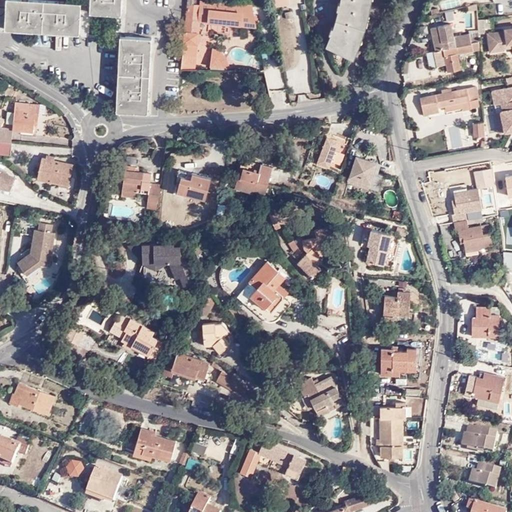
[(78,32),(80,1),(62,0),(5,0),(5,27),(78,32)]
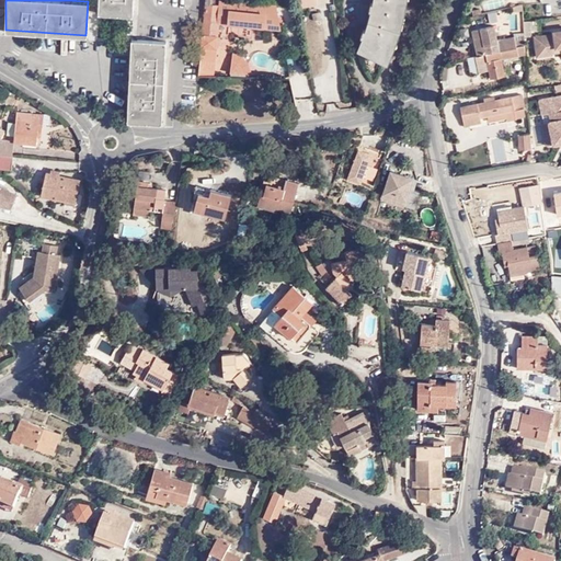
[(98,0),(98,12),(133,14),(133,0),(98,0)]
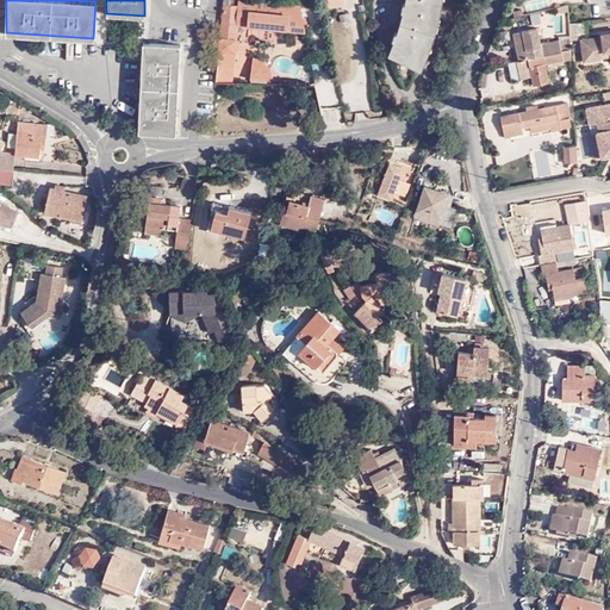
[(236,25),(247,26),(248,12),(249,1),(238,0),(237,7),(236,25)]
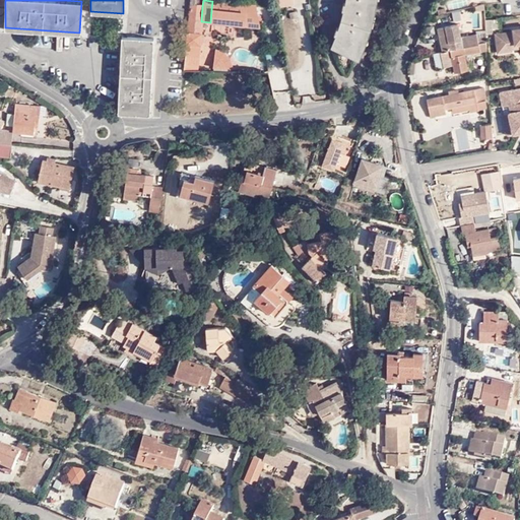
[(333,43),(356,56),(365,39),(371,24),(376,5),(376,0),(347,0),(347,1),(345,0),(344,8),(346,8),(344,18),(340,26),(339,25),(335,33),(337,34),(333,43)]
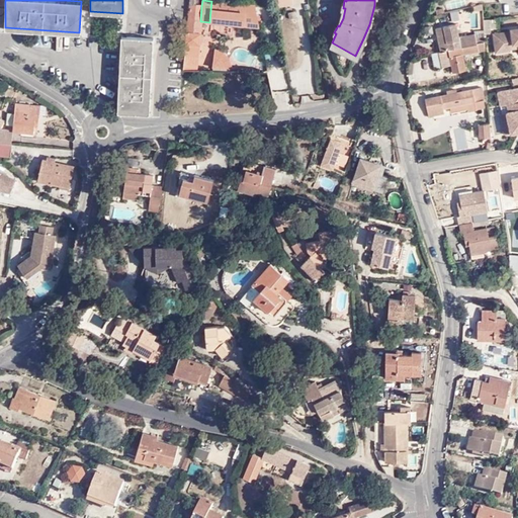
[(464,0),(447,0),(449,9),(466,6),(464,0)]
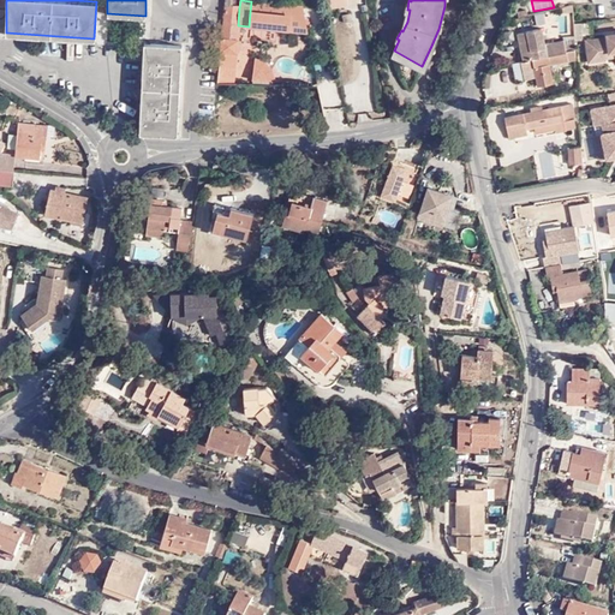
[(290,16),(291,5),(251,1),(250,12),(290,16)]
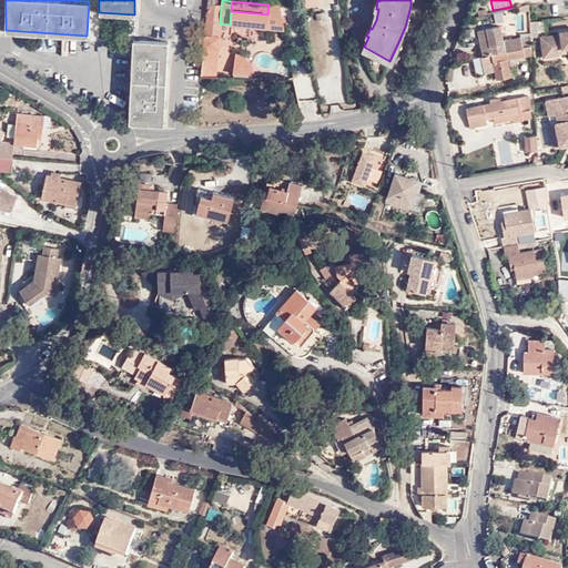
[(206,4),(203,38),(219,39),(220,23),(221,7),(213,6),(206,4)]
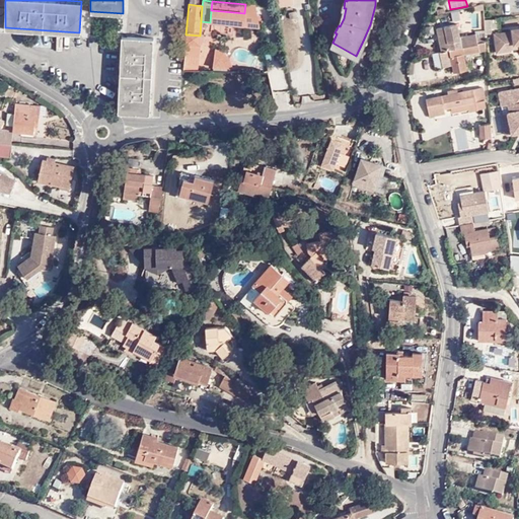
[(258,26),(253,5),(245,4),(244,13),(242,25),(258,26)]
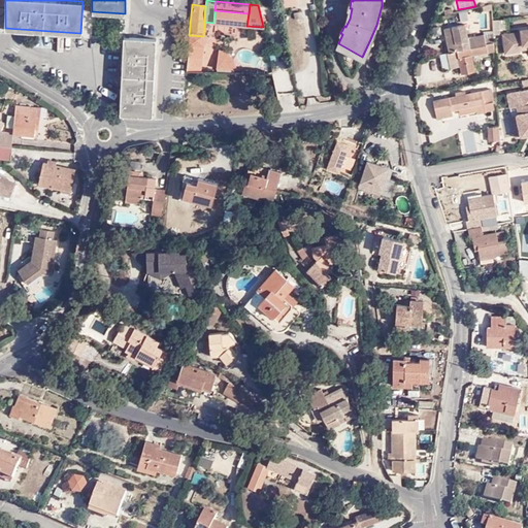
[(460,20),(468,18),(466,9),(458,11),(460,20)]
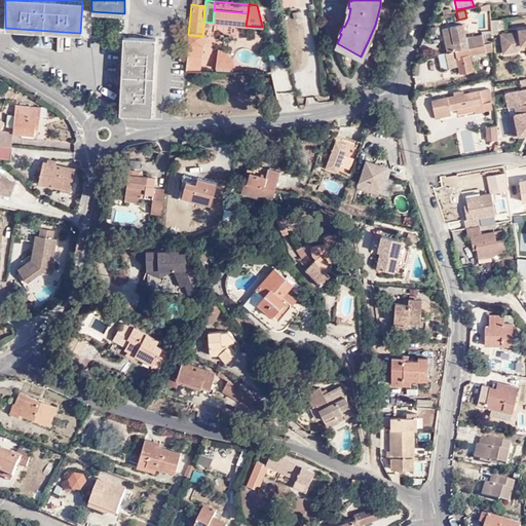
[(213,23),(246,26),(248,13),(214,10),(213,23)]
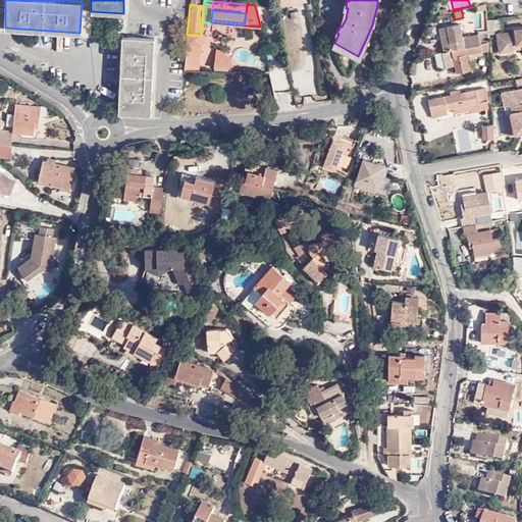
[(481,11),(474,13),(477,27),(484,25),(481,11)]
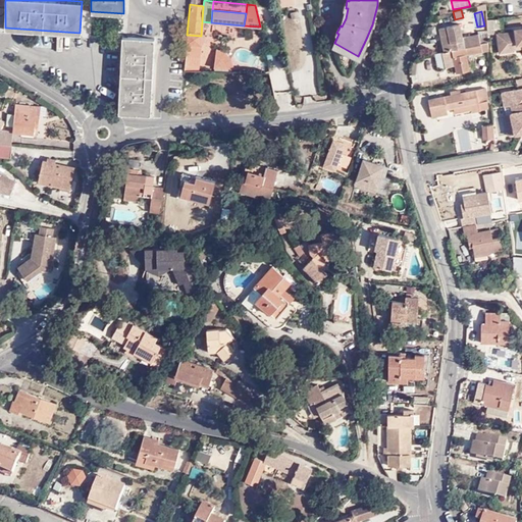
[(496,19),(487,20),(487,33),(488,35),(496,34),(496,19)]
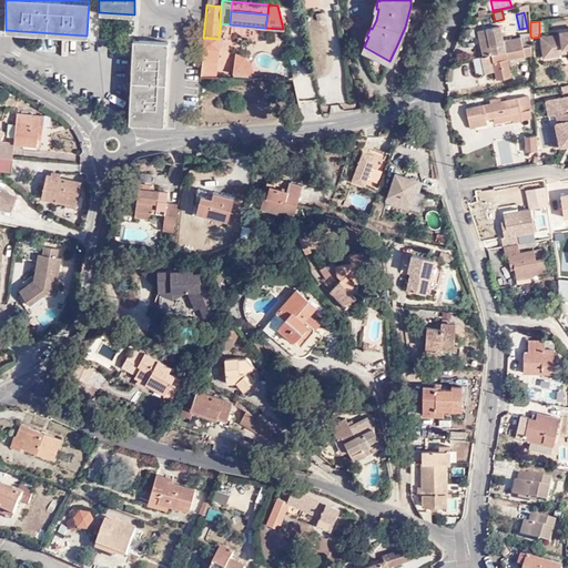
[(480,42),(483,56),(521,48),(519,38),(505,40),(505,43),(503,43),(500,26),(486,29),(488,37),(483,37),(484,42),(480,42)]
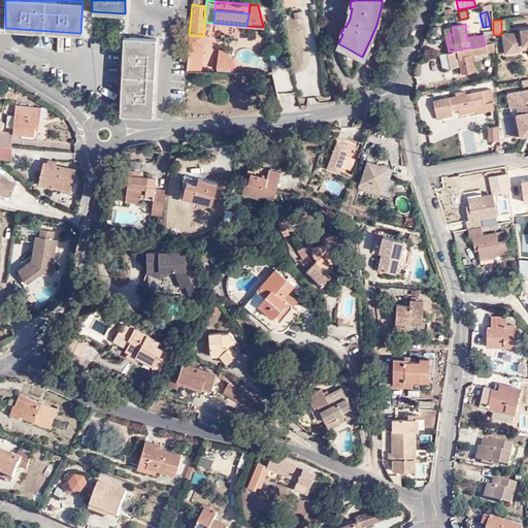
[(527,26),(521,28),(521,30),(522,33),(519,34),(519,31),(502,33),(505,52),(520,50),(520,47),(527,45),(527,26)]
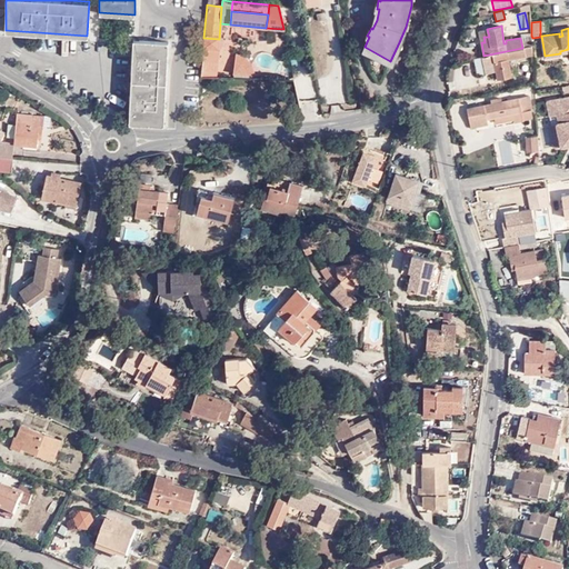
[(479,31),(481,42),(485,42),(483,37),(489,37),(487,29),(479,31)]
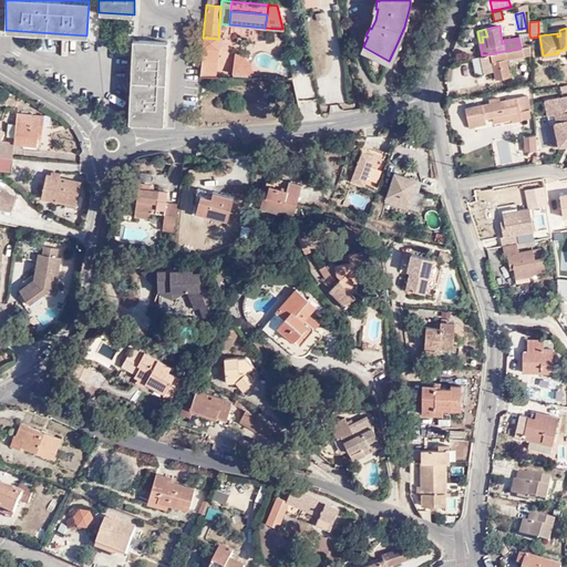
[(528,47),(531,45),(531,38),(529,35),(518,38),(521,48),(528,47)]
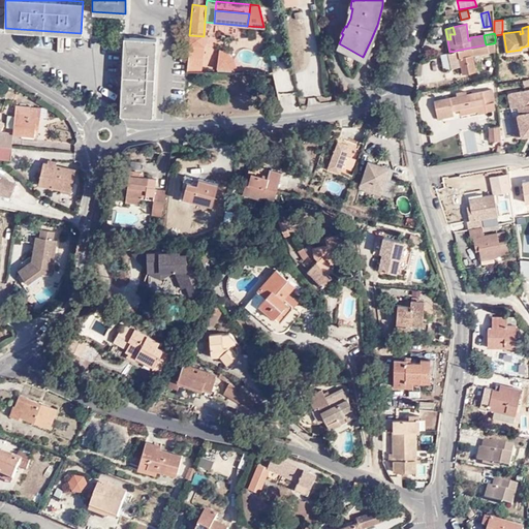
[(189,35),(188,44),(203,45),(204,36),(189,35)]
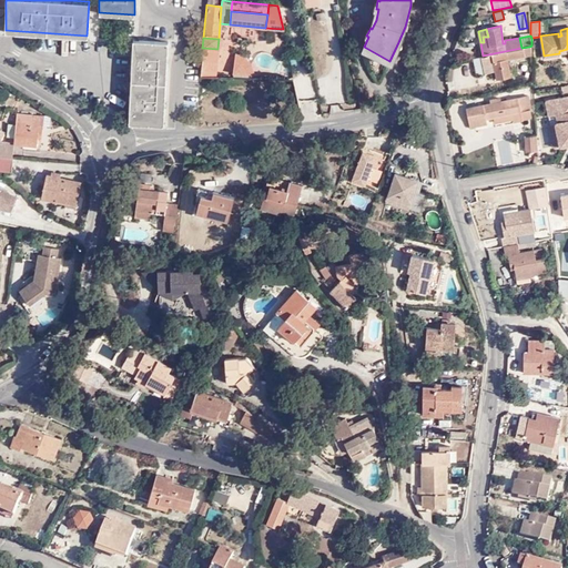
[(166,42),(137,40),(132,123),(162,125),(163,98),(165,66),(166,42)]
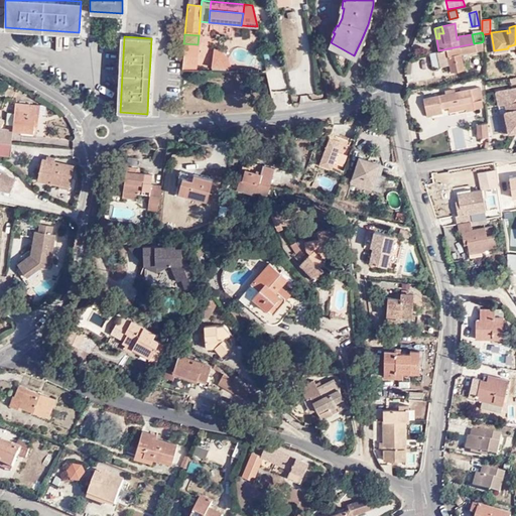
[(181,68),(181,70),(196,71),(198,44),(183,43),(181,68)]
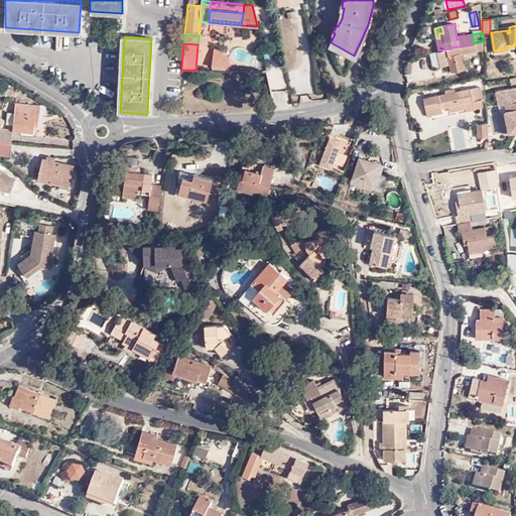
[(438,50),(436,51),(439,66),(448,63),(449,72),(463,70),(461,54),(476,51),(474,43),(438,50)]
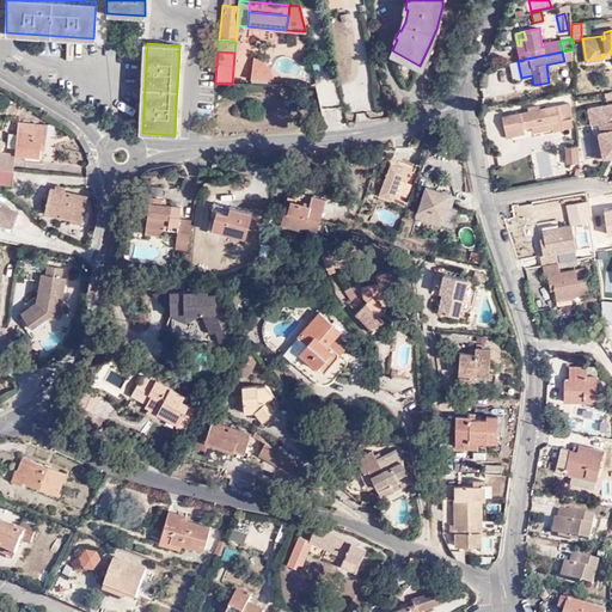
[(250,81),(273,81),(271,75),(268,67),(262,62),(257,60),(252,59),(250,81)]
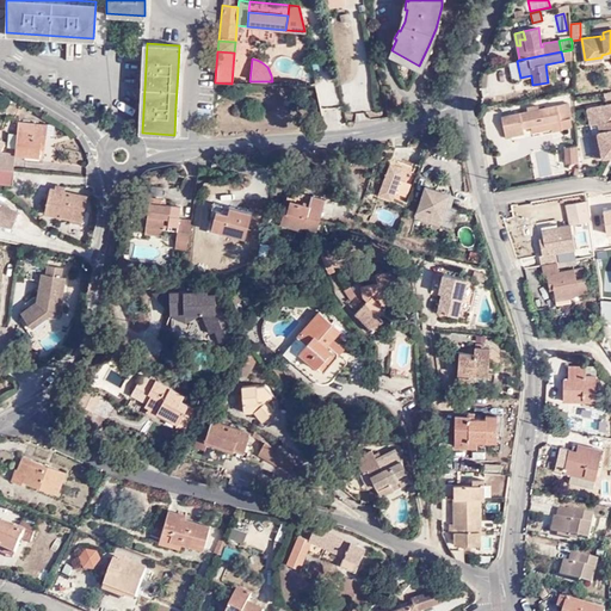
[(531,131),(550,128),(549,122),(569,118),(571,118),(567,103),(544,107),(544,105),(537,106),(536,102),(525,104),(526,111),(501,116),(505,136),(523,133),(523,128),(530,127),(531,131)]
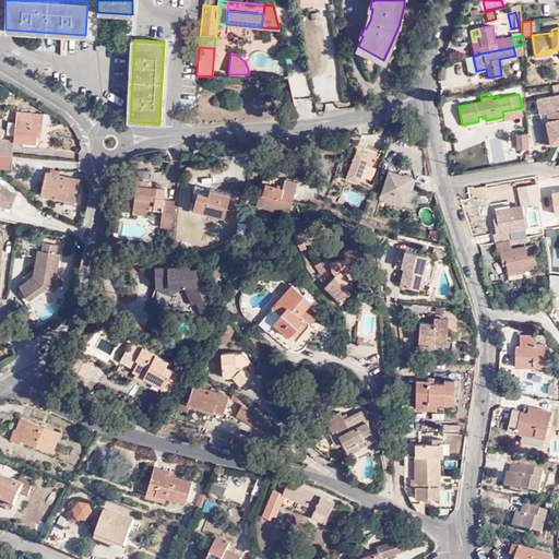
[(558,94),(537,98),(539,113),(547,111),(548,119),(549,125),(547,125),(550,143),(558,141),(558,139),(558,138),(558,94)]
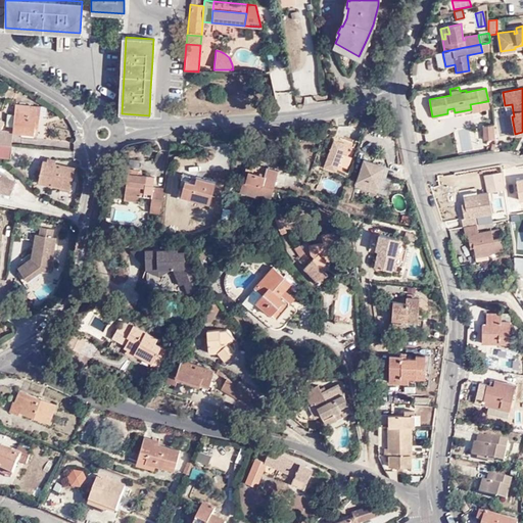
[(470,104),(471,109),(472,112),(487,109),(488,106),(487,101),(470,104)]
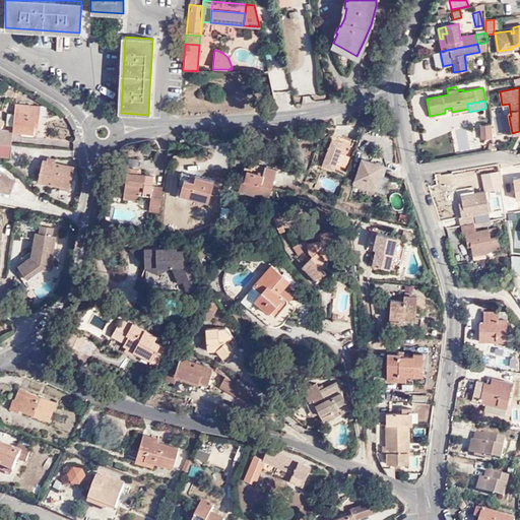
[(15,107),(14,133),(34,135),(34,128),(37,128),(39,108),(15,107)]
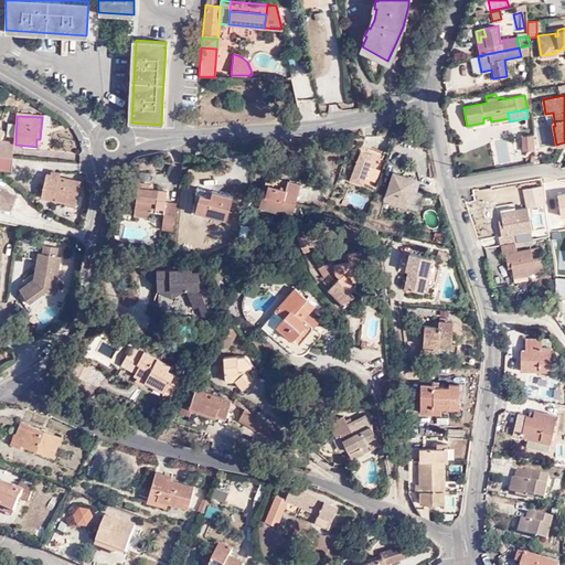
[(555,126),(554,120),(545,123),(545,125),(548,145),(550,146),(556,145),(553,126),(555,126)]
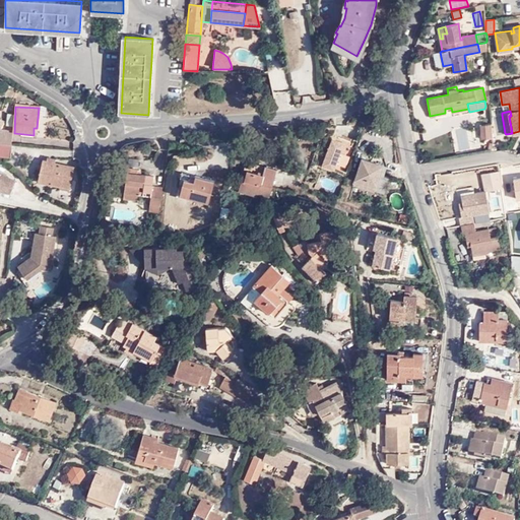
[(482,138),(492,138),(492,124),(481,124),(482,138)]
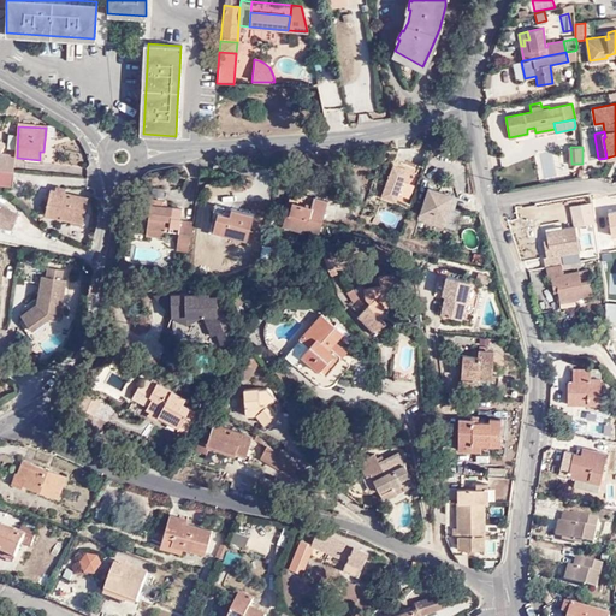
[(0,155),(0,175),(15,176),(17,158),(0,155)]
